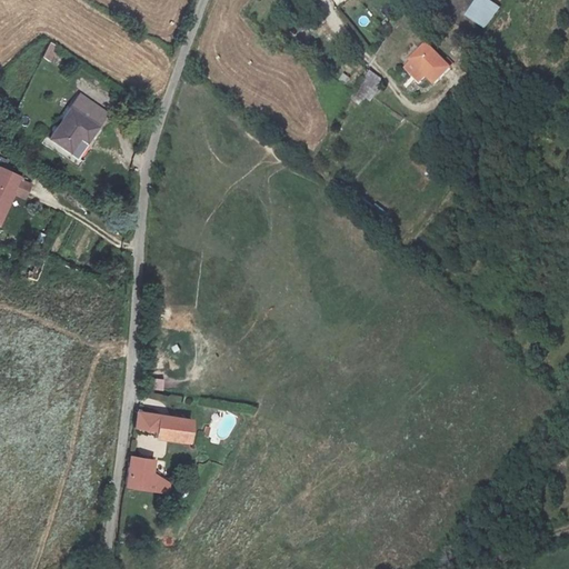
[(473,0),(465,15),(483,28),(497,7),(487,0),(473,0)]
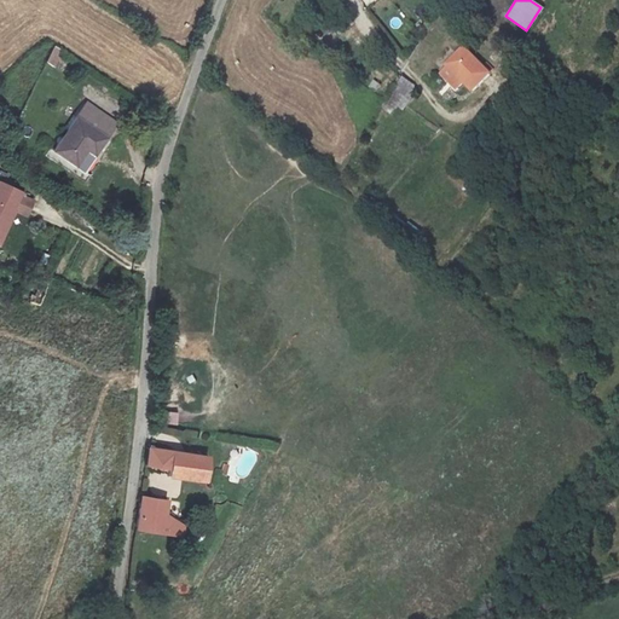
[(463,46),(445,63),(447,65),(439,73),(456,90),(463,82),(469,90),(489,71),(463,46)]
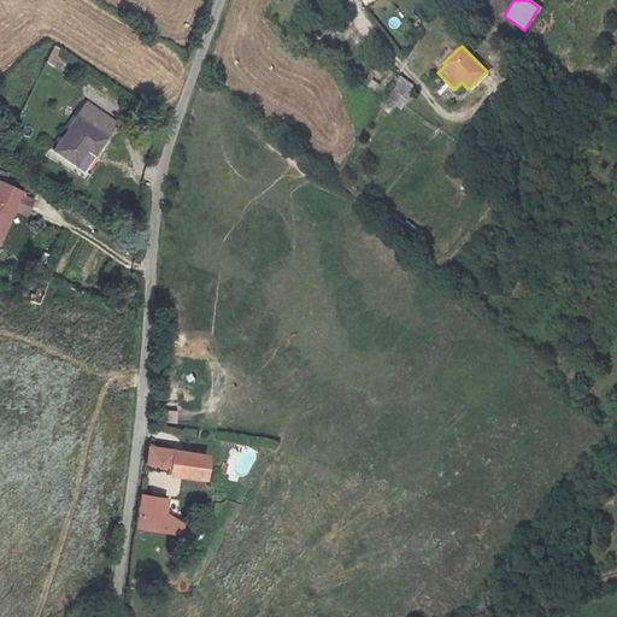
[(46,64),(56,68),(63,51),(53,47),(46,64)]
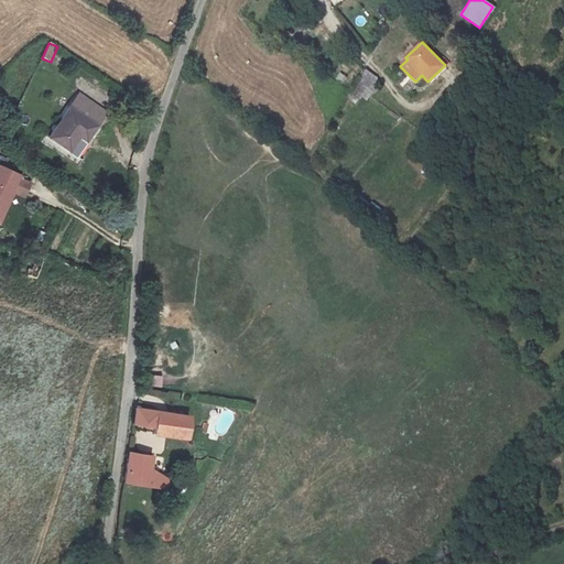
[(353,88),(367,100),(381,82),(367,71),(353,88)]
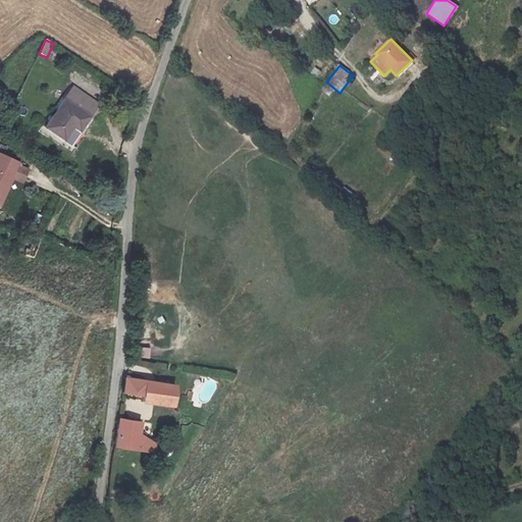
[(74,87),(47,126),(72,144),(100,105),(74,87)]
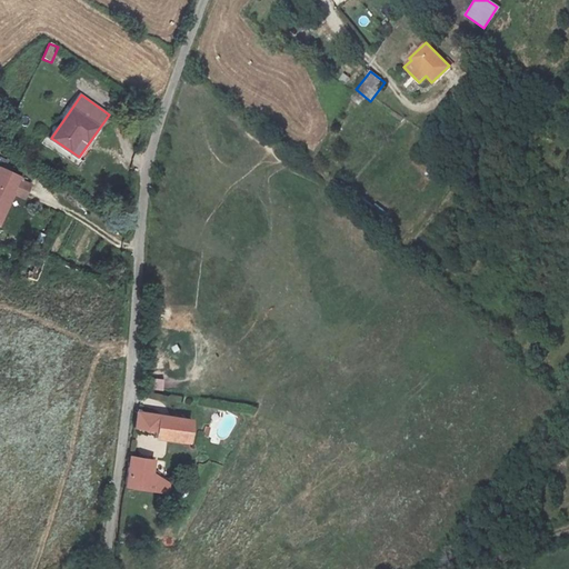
[(2,157),(0,160),(0,222),(0,223),(15,192),(29,198),(36,183),(8,170),(11,162),(2,157)]
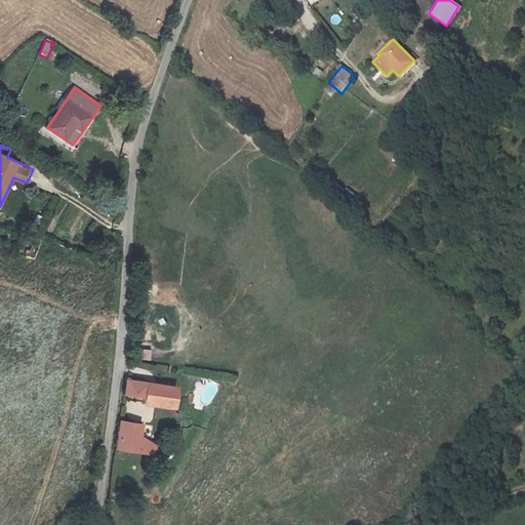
[(152,360),(152,350),(143,349),(143,360),(152,360)]
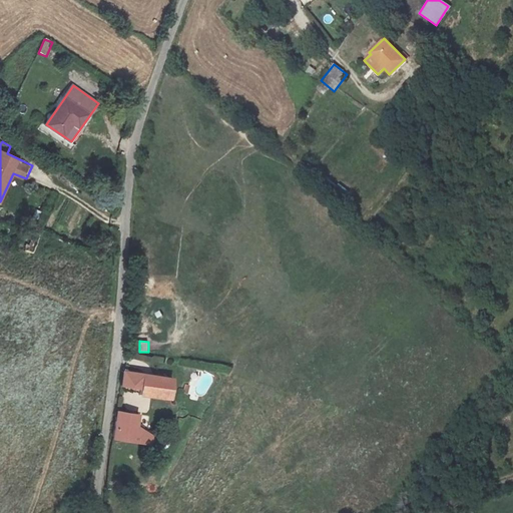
[(145,396),(170,400),(175,379),(127,372),(124,387),(144,392),(145,396)]
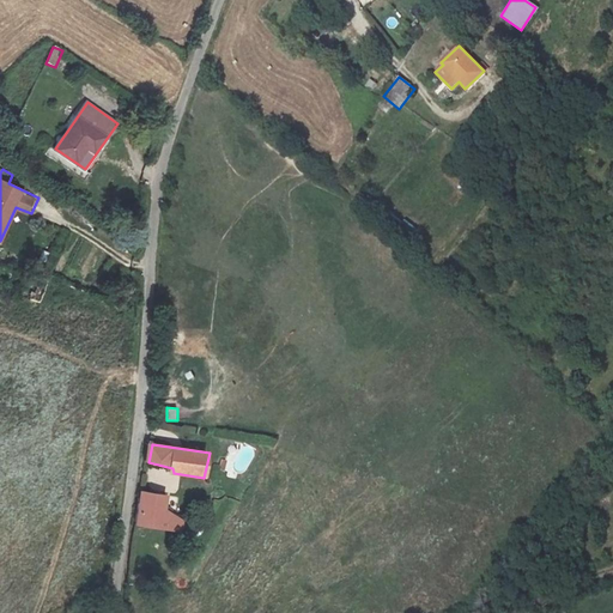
[(189,534),(188,526),(167,509),(169,498),(143,495),(143,497),(138,526),(189,534)]
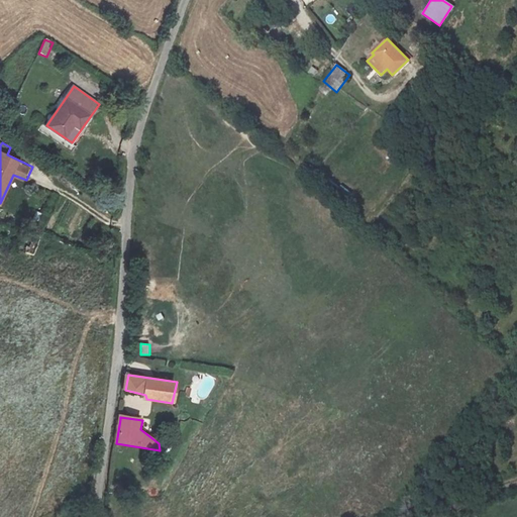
All buildings are outlined.
